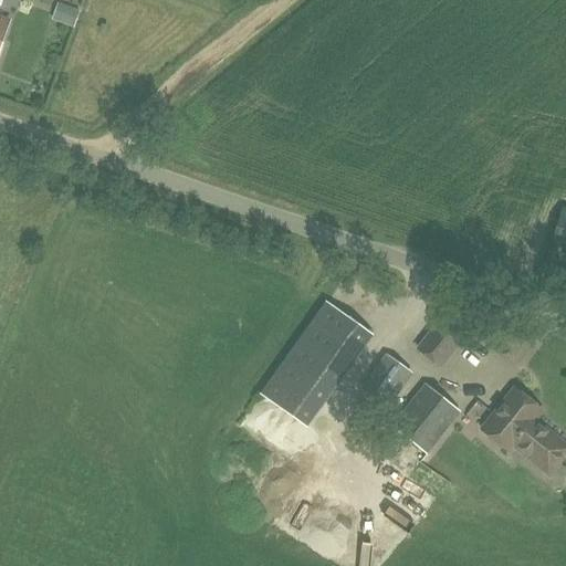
[(80,11),(58,3),(51,20),(73,28),(80,11)]
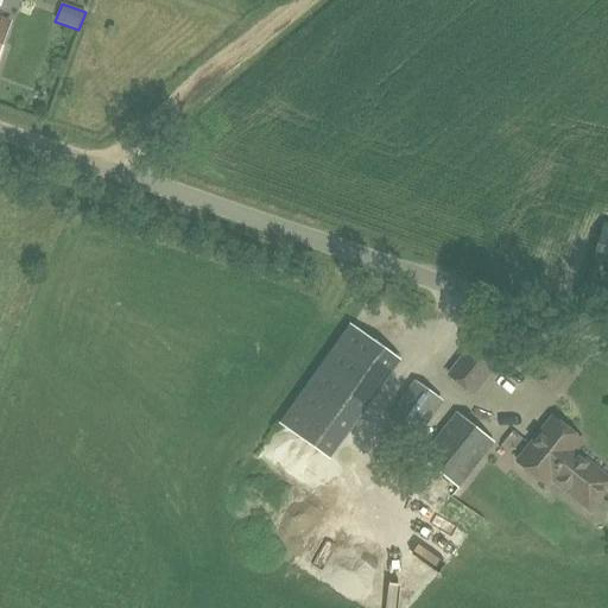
[(607,220),(590,267),(607,272),(607,220)]
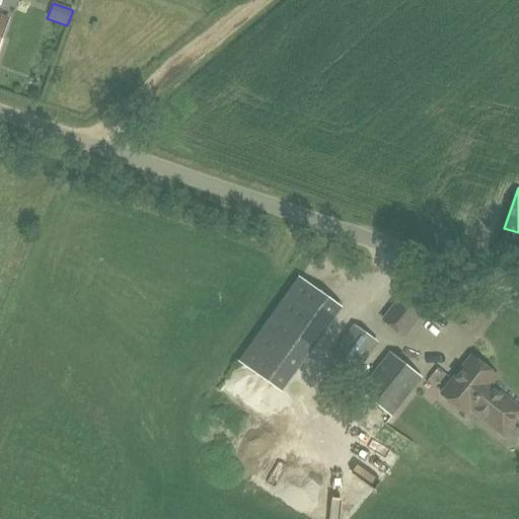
[(298,280),(242,365),(284,391),(340,307),(298,280)]
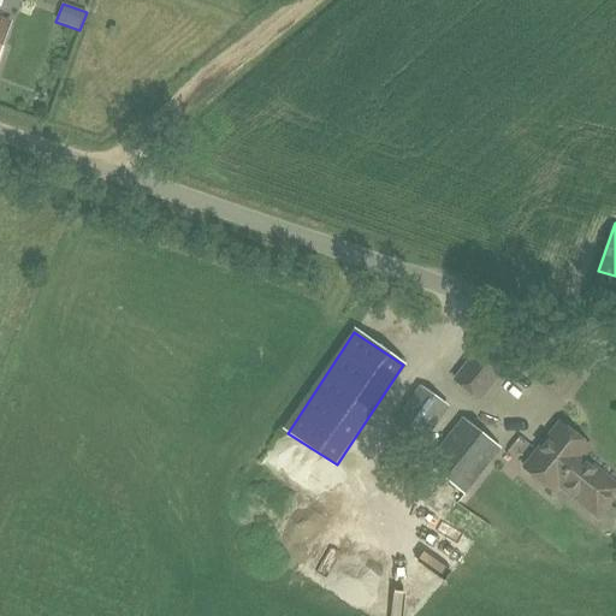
[(505,363),(481,345),(455,380),(466,389),(479,398),(505,363)]
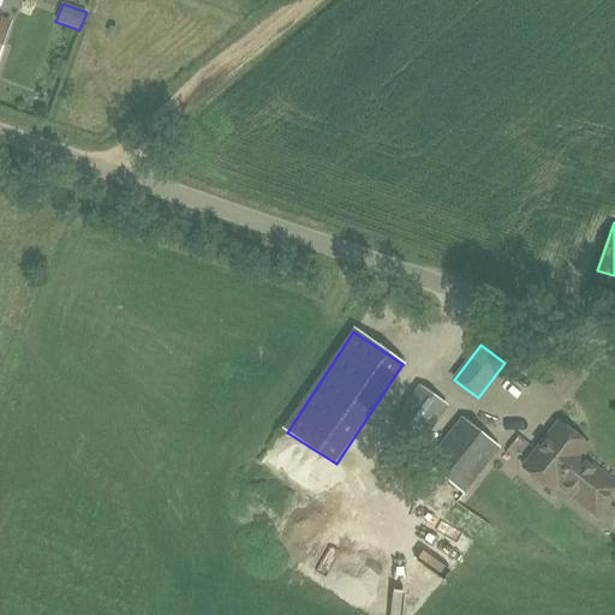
[(452,406),(418,383),(390,424),(424,446),(434,431),(452,406)]
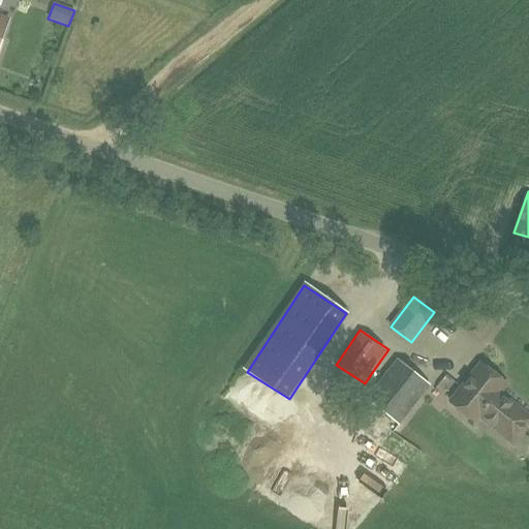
[(400,424),(430,384),(397,359),(367,398),(400,424)]
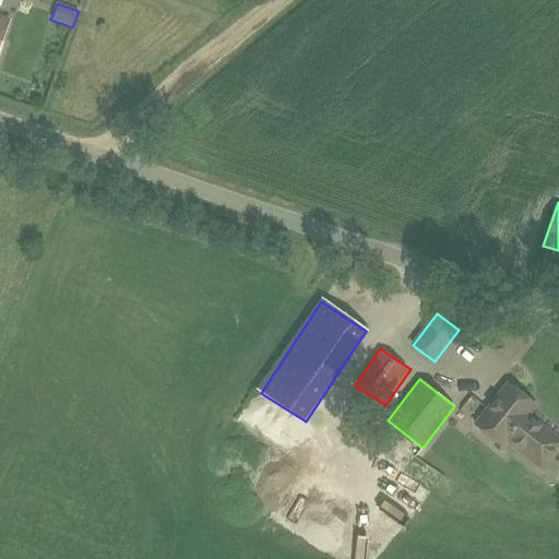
[(476,424),(492,438),(503,445),(507,440),(543,468),(558,448),(558,439),(528,414),(535,405),(508,383),(476,424)]
